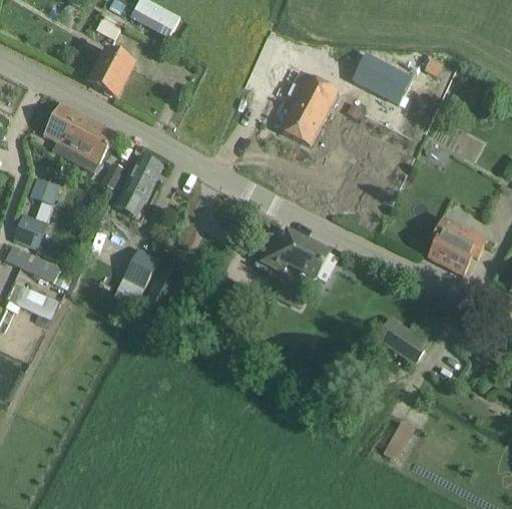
[(71,0),(70,2),(81,8),(85,0),(71,0)]
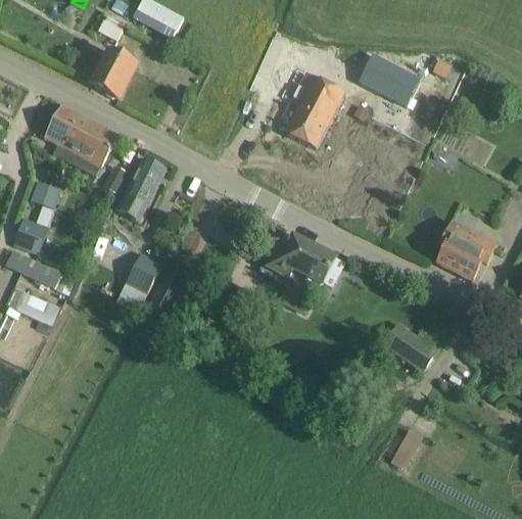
[(154,18),(149,27),(172,39),(183,17),(150,0),(141,0),(138,6),(136,9),(154,18)]
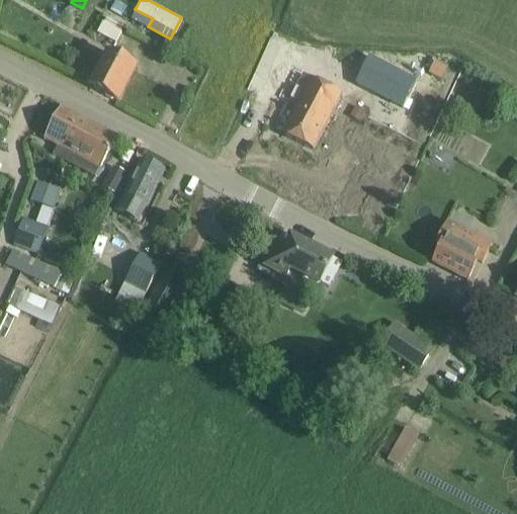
[(121,23),(101,11),(94,21),(98,24),(95,29),(116,40),(122,30),(118,28),(121,23)]
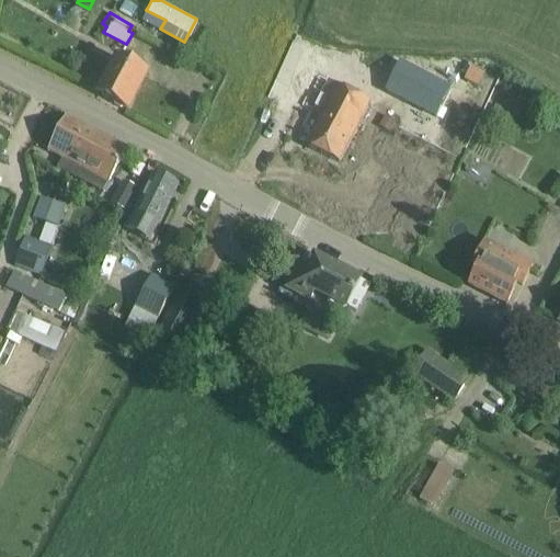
[(127,105),(140,81),(146,69),(117,54),(98,90),(127,105)]
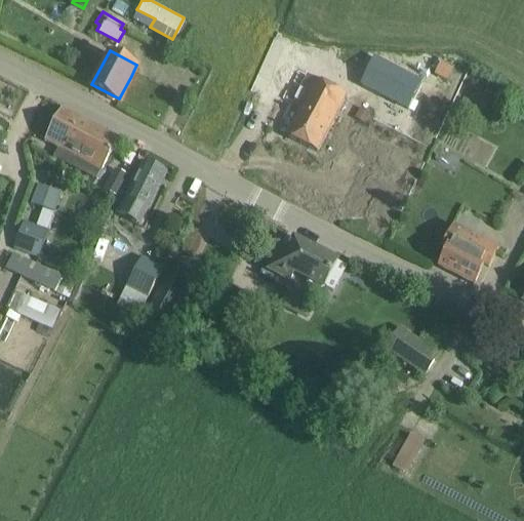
[(407,106),(420,79),(374,56),(360,82),(407,106)]
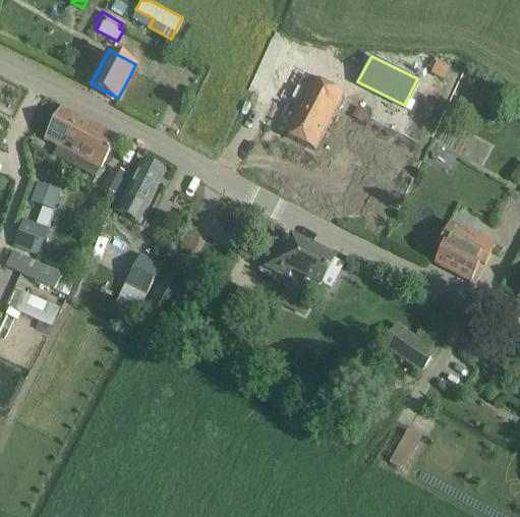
[(426,60),(422,70),(432,74),(437,64),(426,60)]
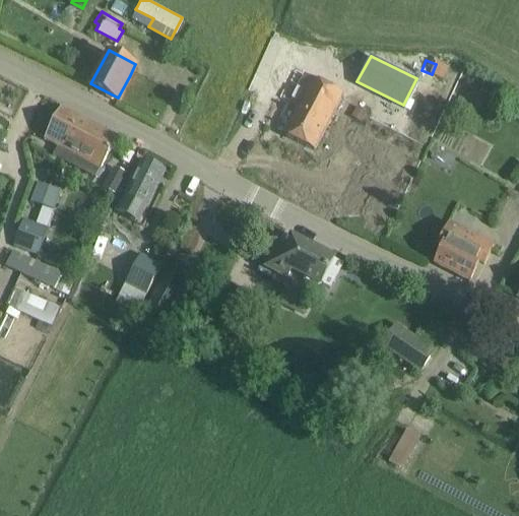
[(304,72),(289,100),(297,104),(282,131),(314,147),(342,92),(304,72)]
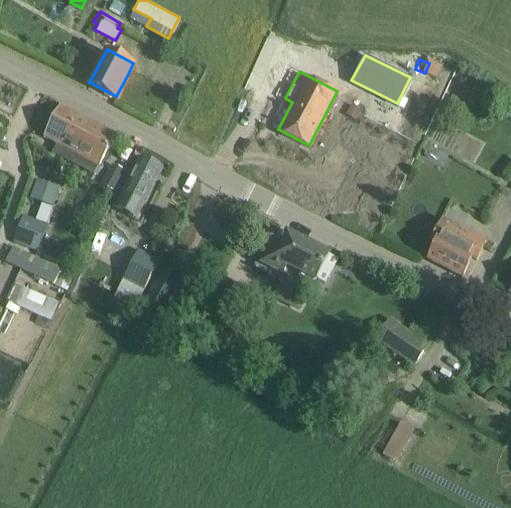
[(68,160),(72,152),(73,150),(61,145),(68,130),(85,138),(95,121),(61,102),(44,134),(57,141),(51,151),(63,157),(68,160)]
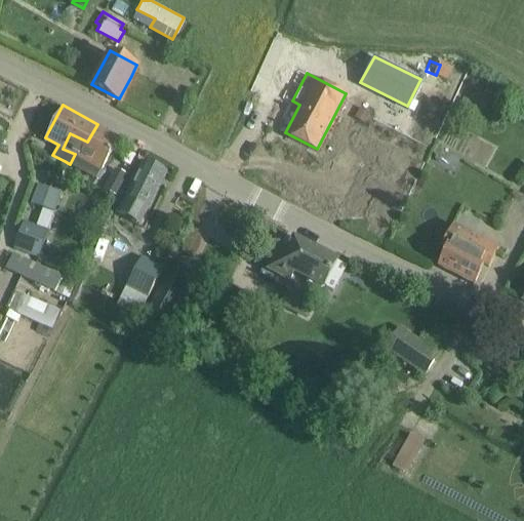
[(63,149),(75,154),(101,168),(109,154),(118,135),(97,124),(87,142),(70,133),(63,149)]
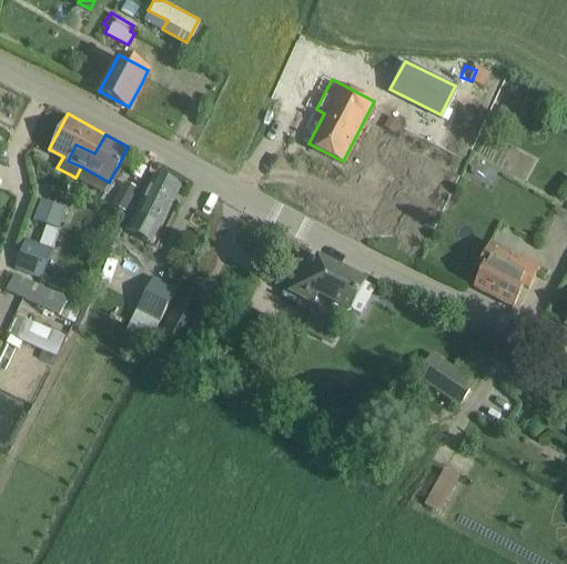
[(157,171),(147,191),(137,213),(145,217),(143,220),(158,227),(159,222),(161,223),(169,203),(179,183),(157,171)]
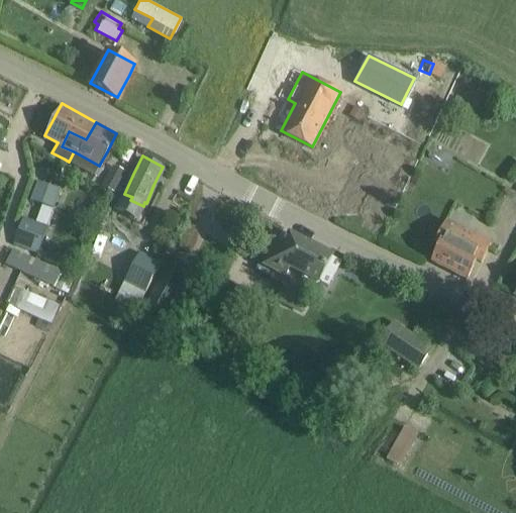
[(102,185),(114,191),(125,169),(113,163),(102,185)]
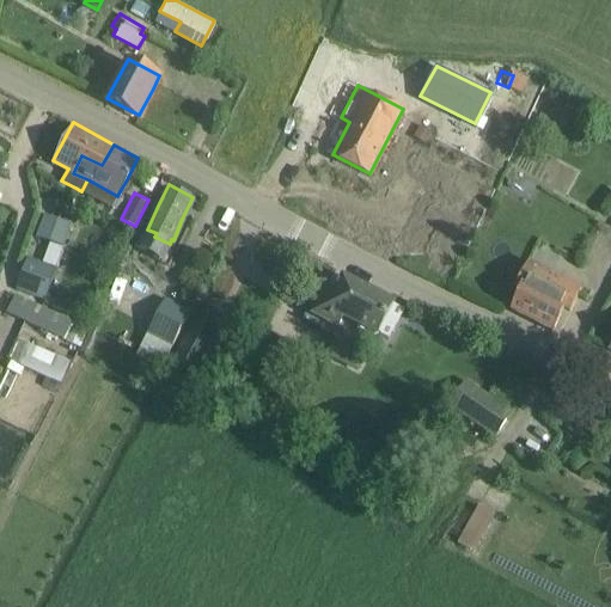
[(36,237),(49,240),(56,219),(43,214),(36,237)]
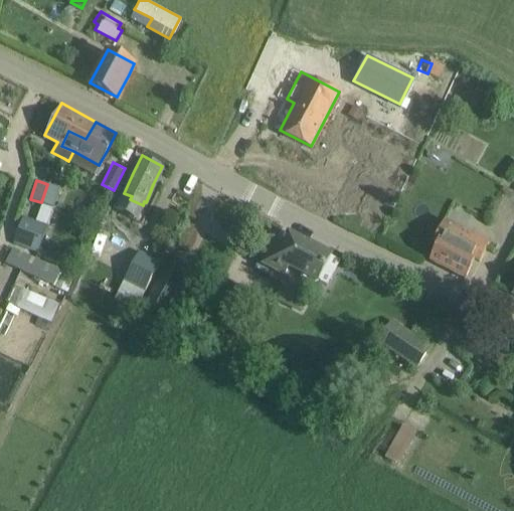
[(59,188),(47,184),(41,202),(52,205),(59,188)]
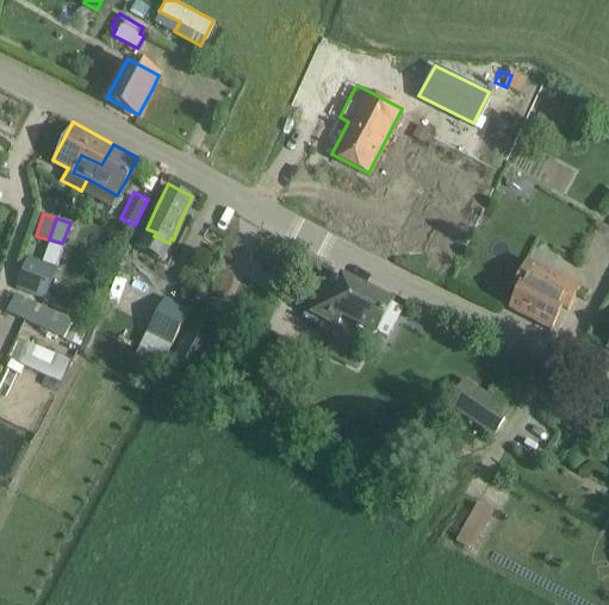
[(432,235),(415,228),(408,244),(423,251),(432,235)]
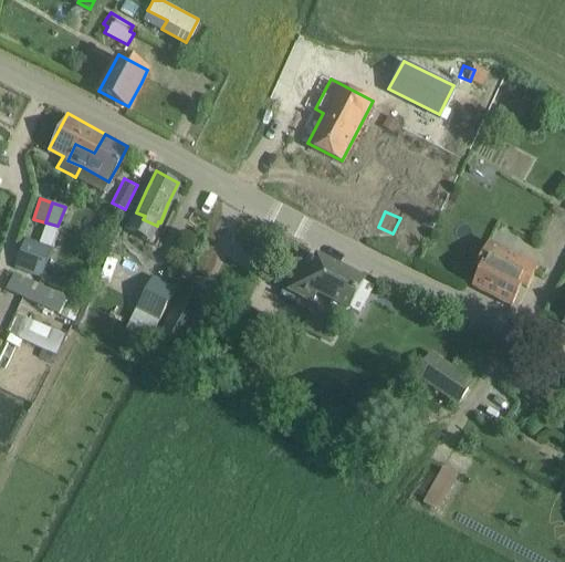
[(25,235),(17,258),(13,264),(41,274),(53,245),(25,235)]
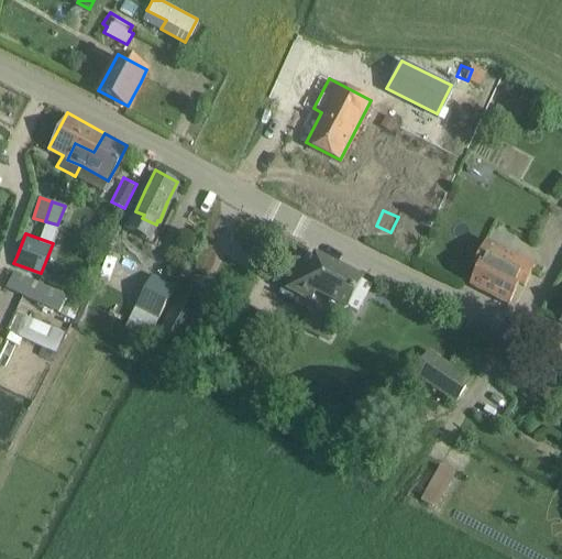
[(478,266),(474,276),(470,283),(507,302),(518,281),(524,284),(533,263),(486,239),(473,264),(478,266)]
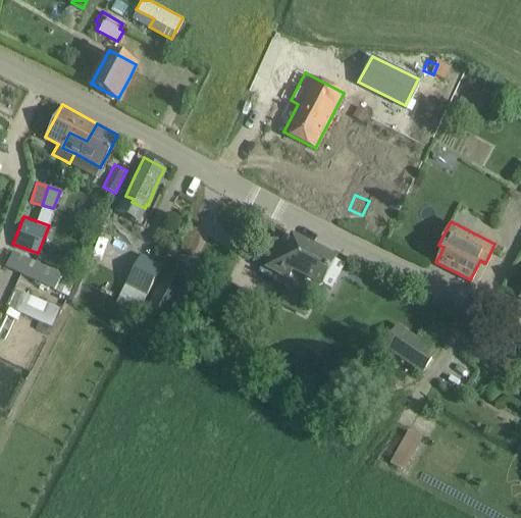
[(272,251),(265,267),(264,268),(288,279),(293,267),(307,273),(305,277),(321,285),(326,273),(335,255),(291,232),(280,255),(272,251)]
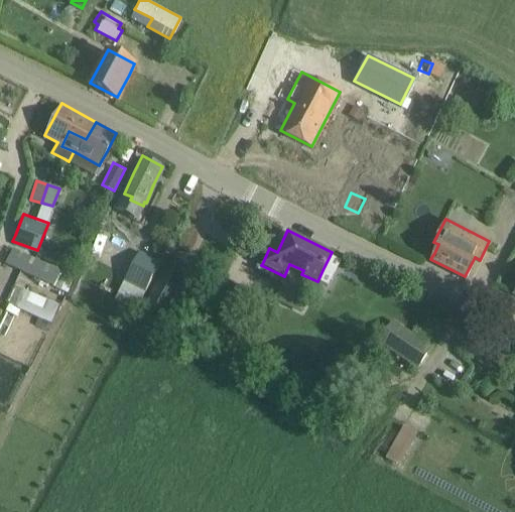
[(47,244),(42,255),(65,265),(70,254),(47,244)]
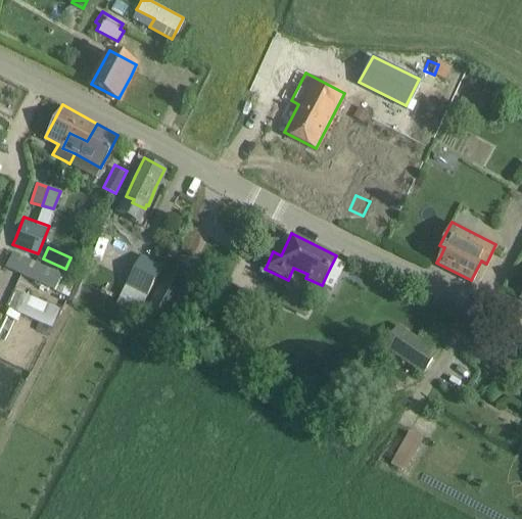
[(75,279),(12,249),(5,266),(67,295),(75,279)]
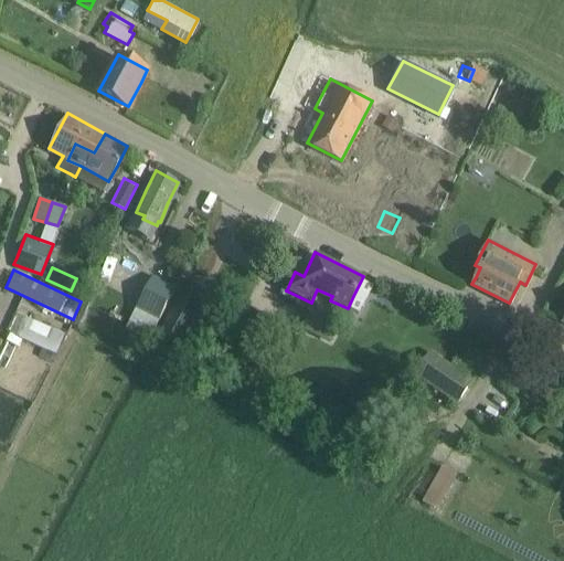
[(152,273),(136,304),(159,316),(176,285),(152,273)]
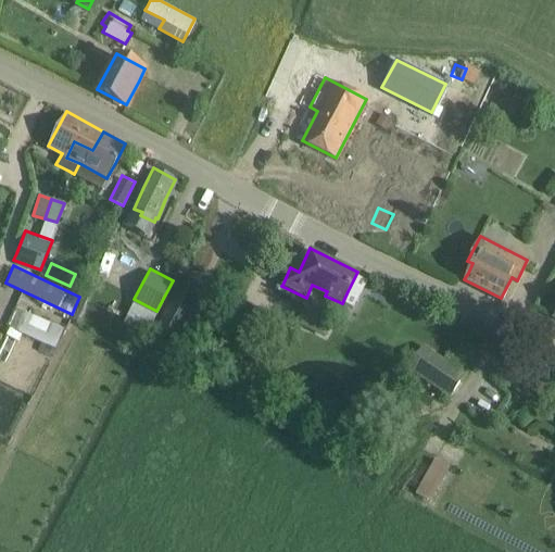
[(162,312),(151,331),(152,331),(175,343),(178,346),(188,326),(186,324),(206,285),(183,272),(162,312)]
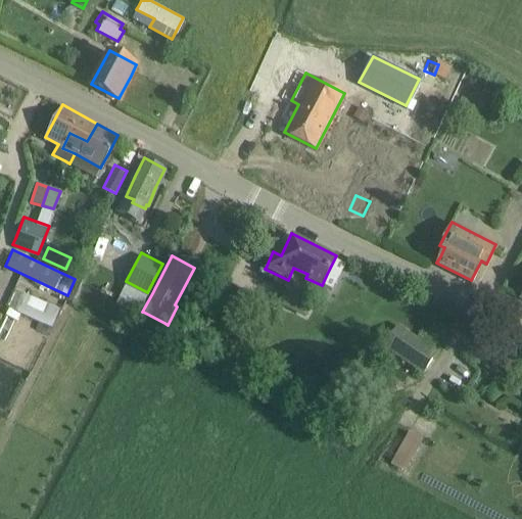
[(16,285),(7,304),(51,326),(60,307),(16,285)]
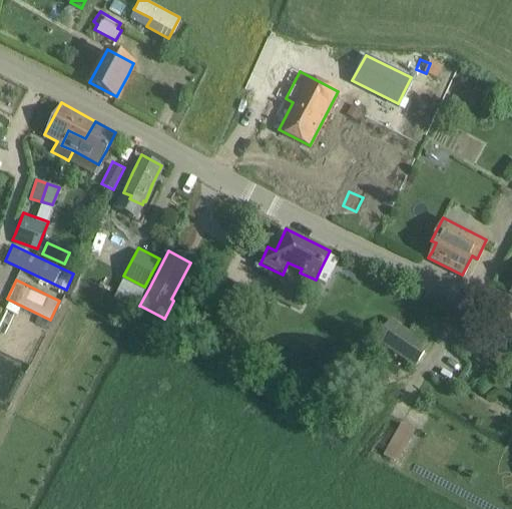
[(397,322),(383,343),(414,364),(428,342),(397,322)]
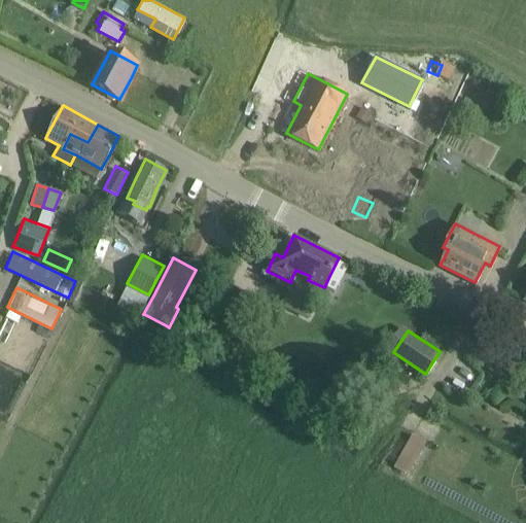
[(411,432),(393,465),(407,473),(425,441),(411,432)]
